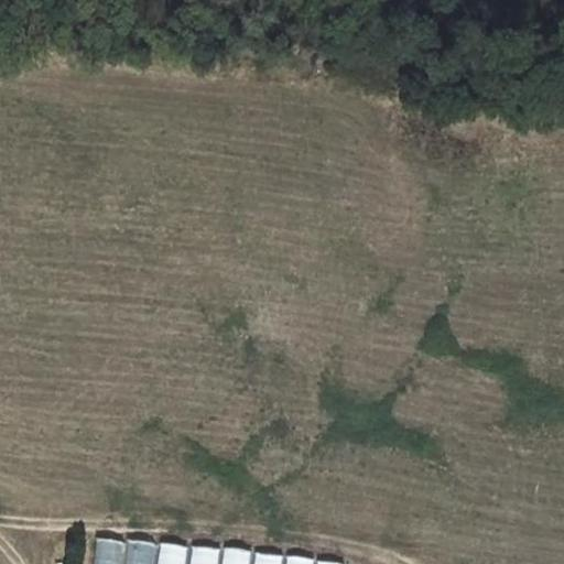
[(97,539),(93,563),(123,563),(127,543),(97,539)]
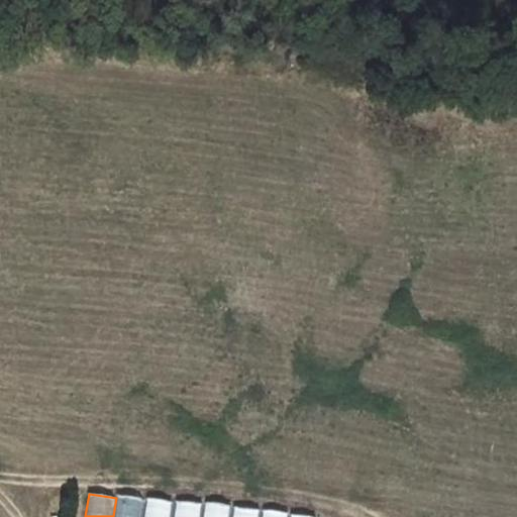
[(118,499),(115,516),(142,516),(145,503),(118,499)]
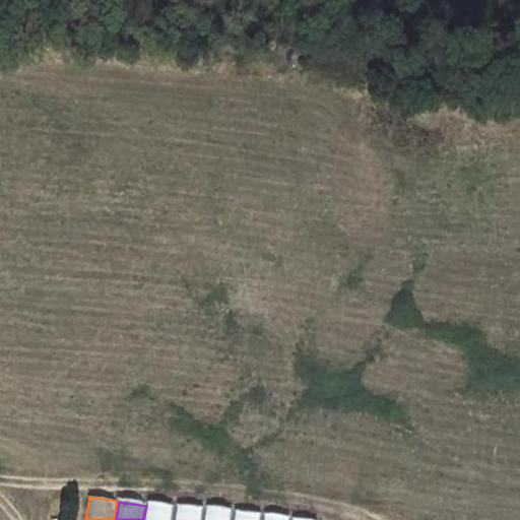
[(171,519),(173,506),(148,502),(145,519),(171,519)]
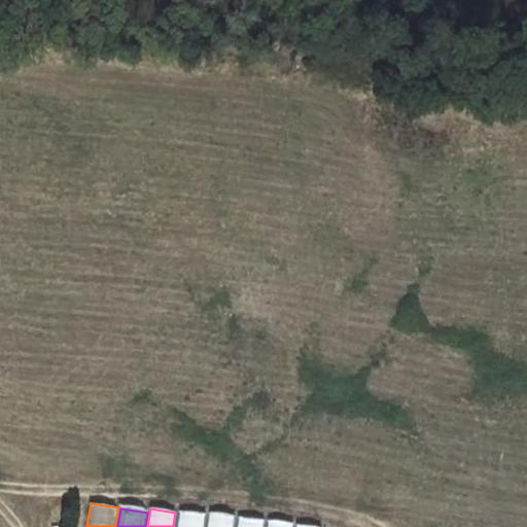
[(180,513),(178,526),(201,526),(203,516),(180,513)]
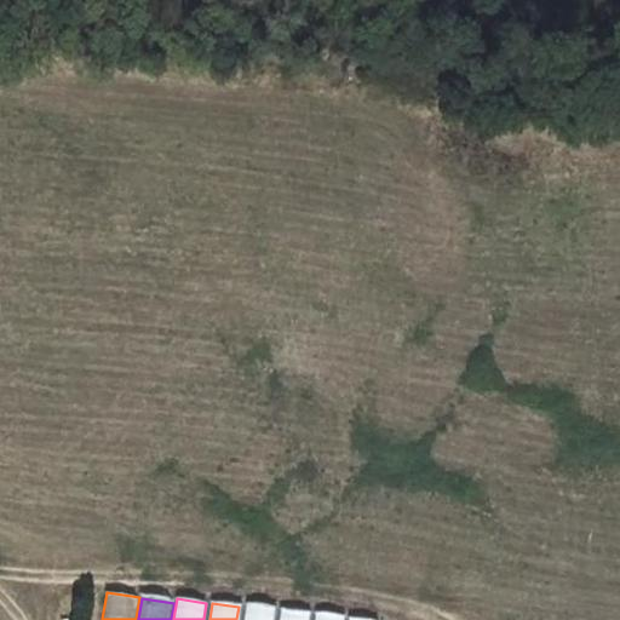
[(274,619),(276,607),(246,603),(244,619),(274,619)]
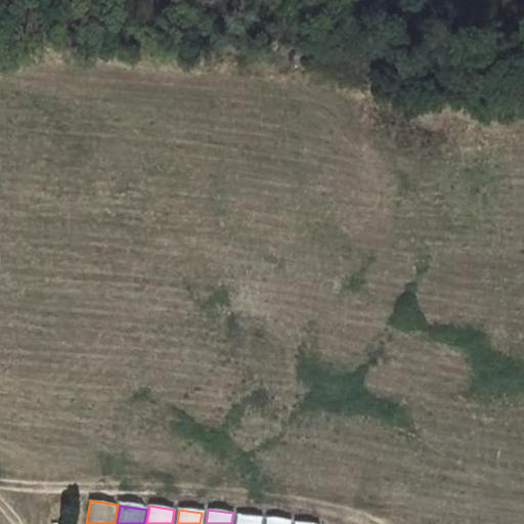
[(261,523),(262,517),(237,514),(235,523),(261,523)]
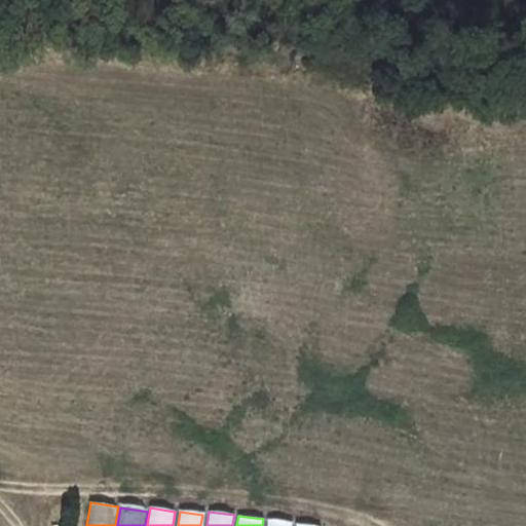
All buildings are outlined.
